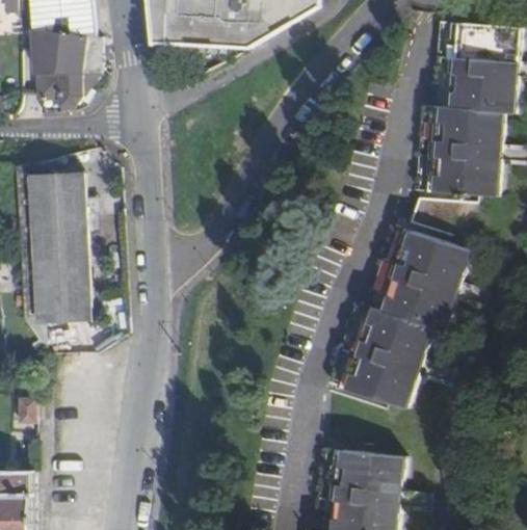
[(30,0),(33,28),(95,35),(90,0),(30,0)]
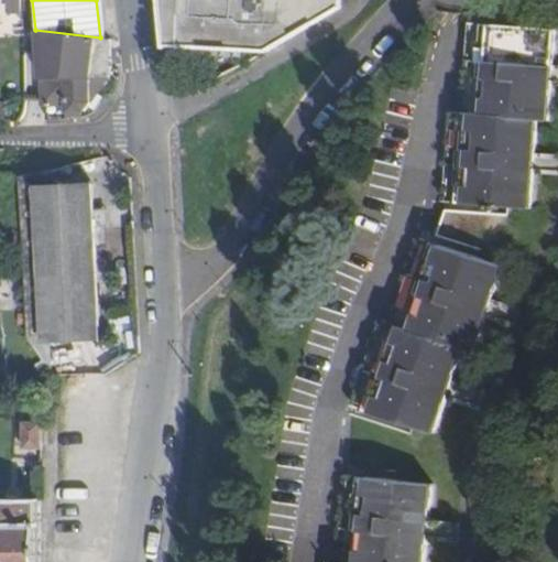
[(160,0),(165,45),(260,49),(334,7),(334,0),(160,0)]
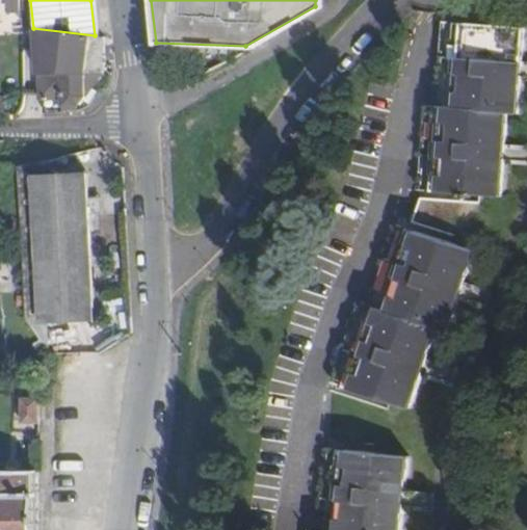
[(504,110),(514,112),(520,27),(442,21),(435,104),(425,104),(419,187),(497,194),(504,110)]
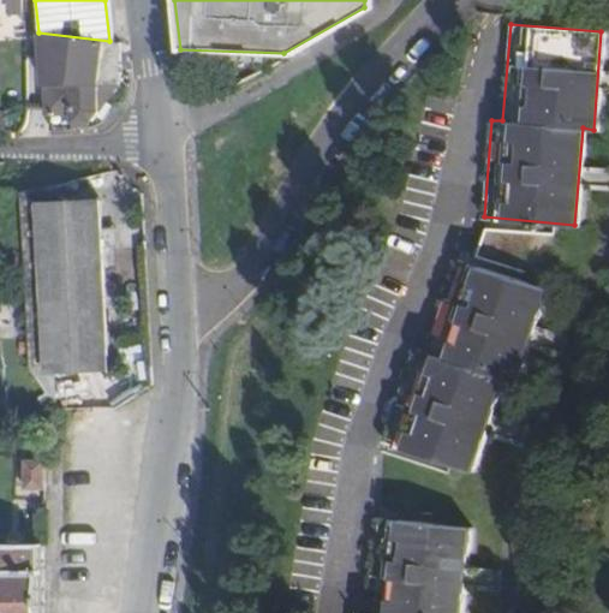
[(41,83),(43,83),(112,84),(113,84),(114,42),(109,41),(39,33),(41,83)]
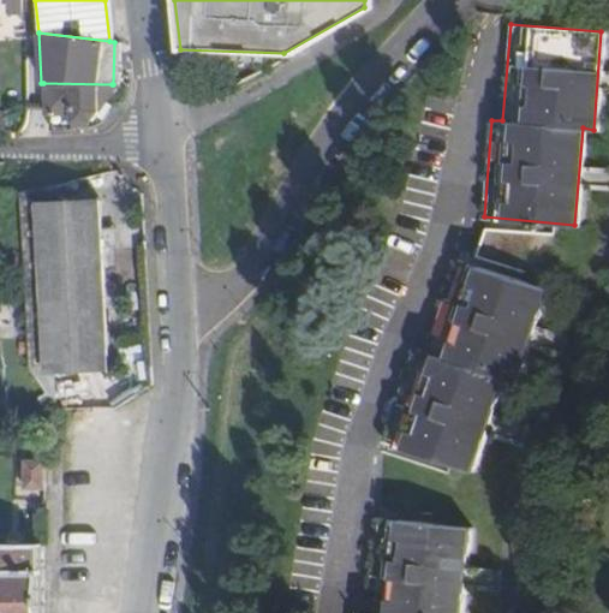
[(112,84),(43,83),(45,130),(70,129),(70,118),(85,118),(94,111),(112,84)]
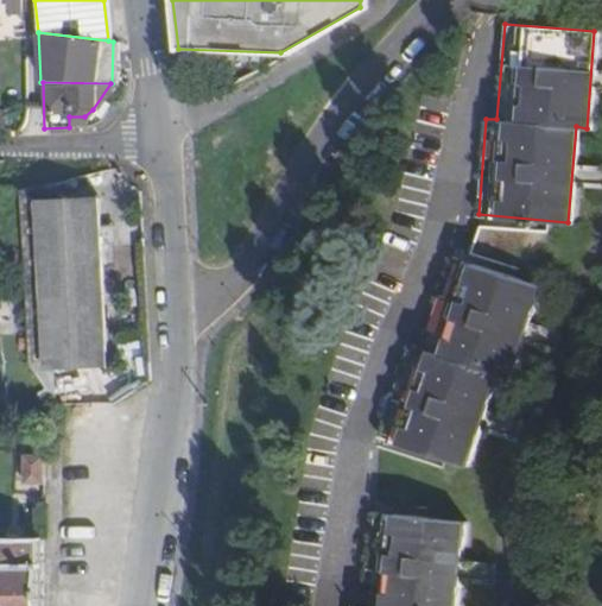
[(17,187),(19,254),(38,254),(38,270),(29,270),(32,353),(42,353),(43,365),(103,363),(95,196),(35,197),(35,183),(17,187)]
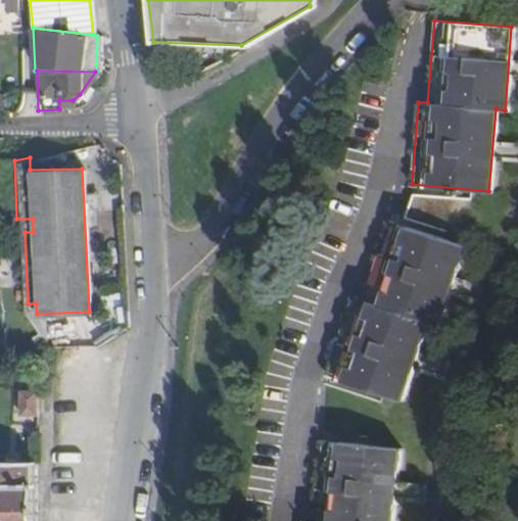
[(413,192),(404,219),(455,235),(468,196),(413,192)]
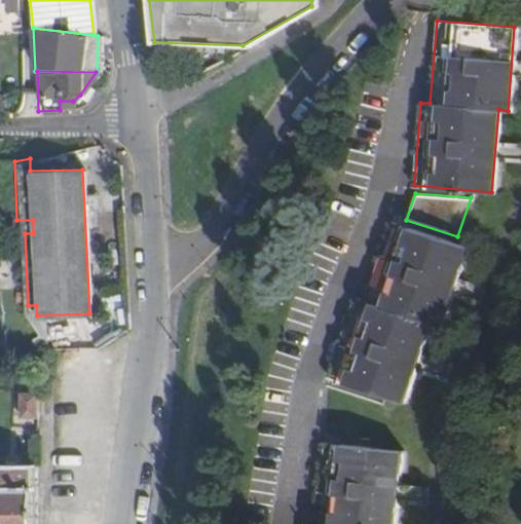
[(391,223),(364,302),(355,299),(328,377),(401,403),(428,324),(437,327),(464,248),(391,223)]
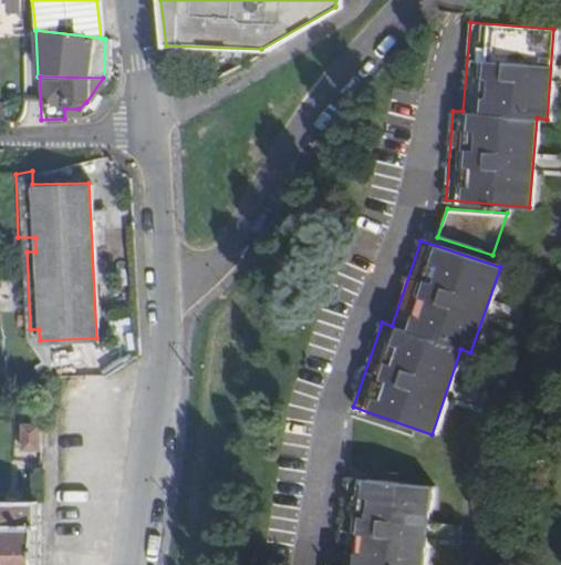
[(37,423),(19,423),(20,448),(37,447),(37,423)]
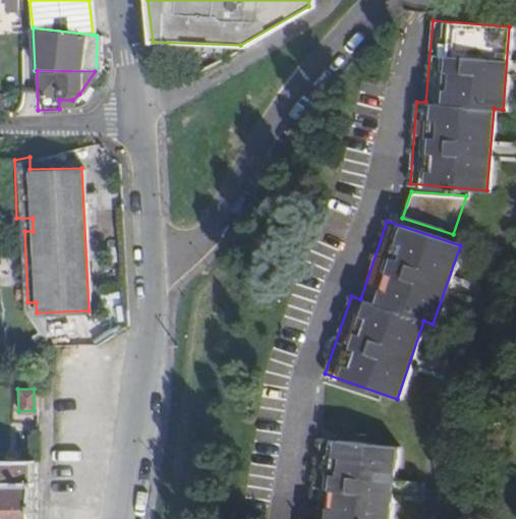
[(387,518),(396,446),(318,439),(308,518),(387,518)]
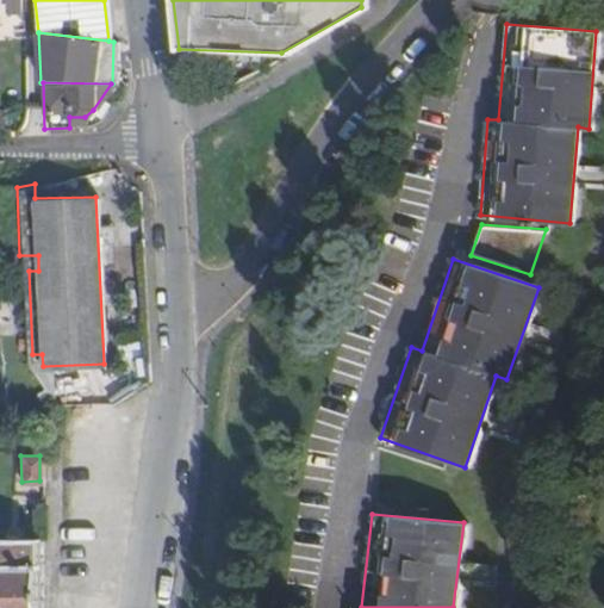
[(0,607),(38,607),(39,538),(0,537),(0,607)]
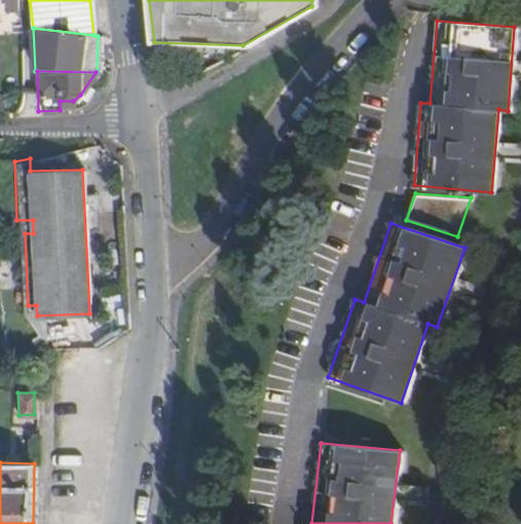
All buildings are outlined.
